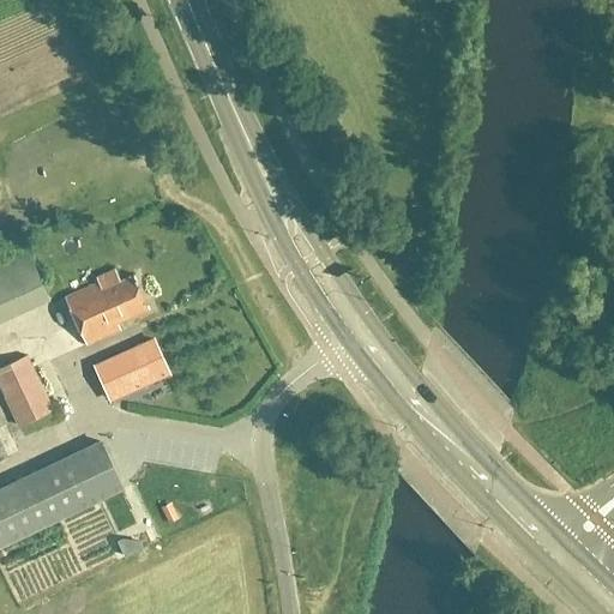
[(0,269),(0,317),(47,295),(29,256),(0,269)]
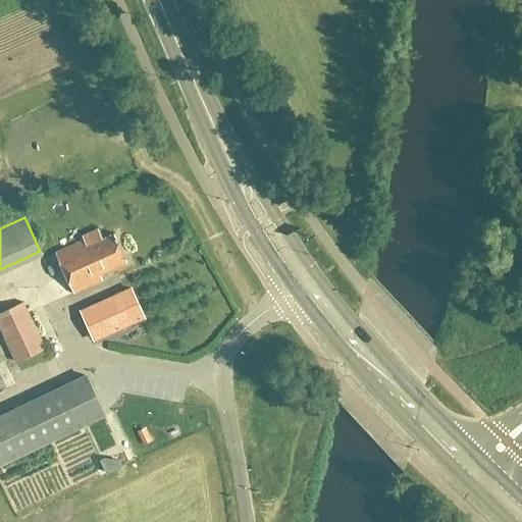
[(84,242),(55,254),(73,294),(102,281),(99,275),(126,263),(114,235),(102,240),(98,230),(82,238),(84,242)]
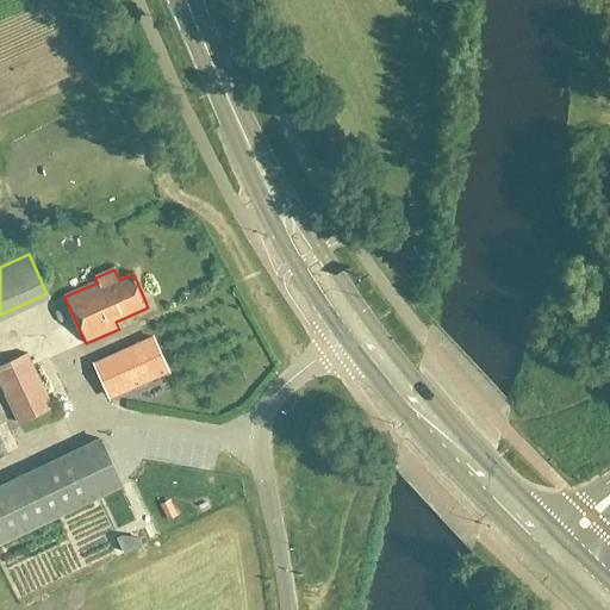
[(147,341),(95,365),(110,398),(160,374),(168,371),(155,337),(147,341)]
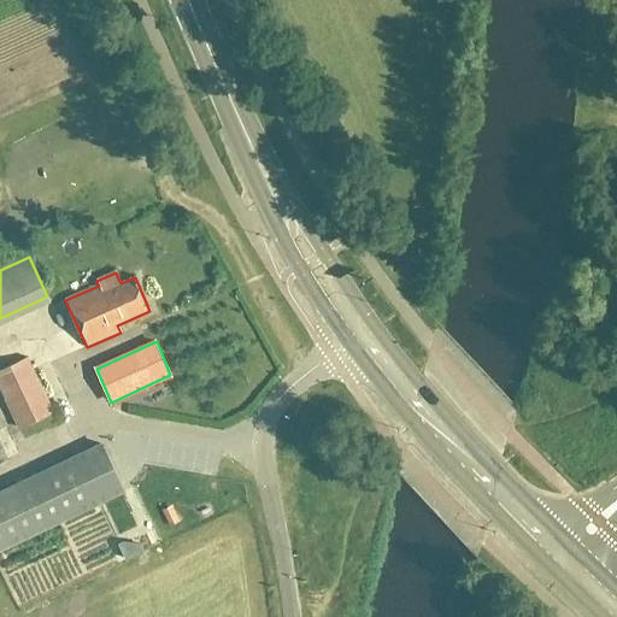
[(53,415),(27,359),(0,371),(0,391),(18,430),(53,415)]
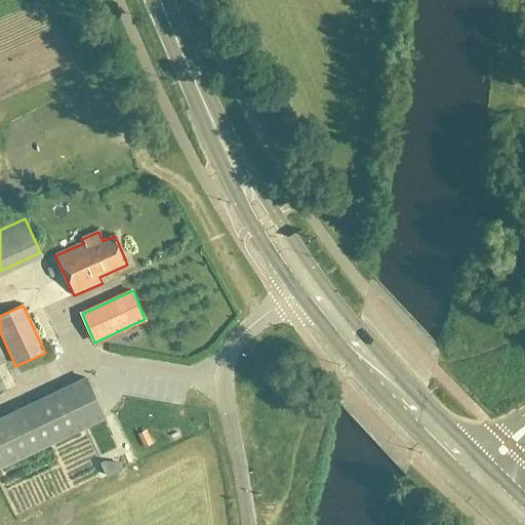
[(86,378),(0,419),(0,469),(84,429),(106,418),(86,378)]
